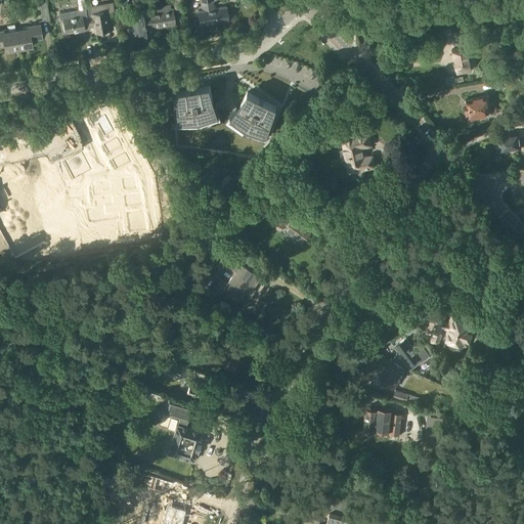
[(89,28),(86,16),(85,8),(86,8),(84,0),(77,0),(79,9),(59,12),(60,19),(63,18),(66,33),(84,30),(83,29),(89,28)]
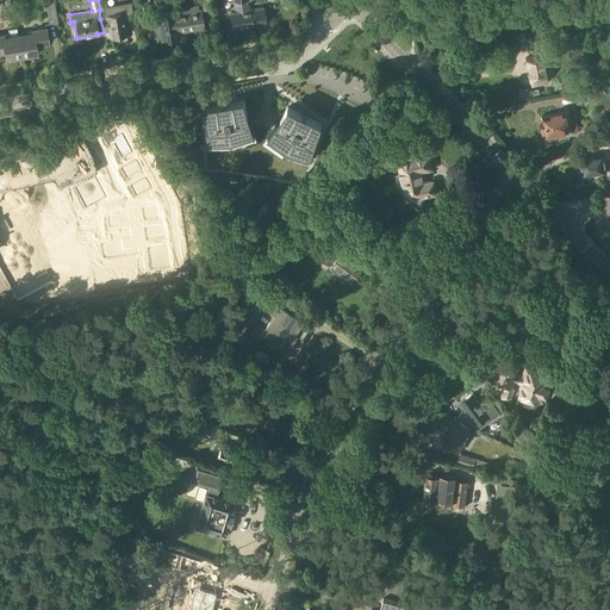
[(138,0),(139,6),(142,19),(150,18),(148,4),(147,0),(138,0)]
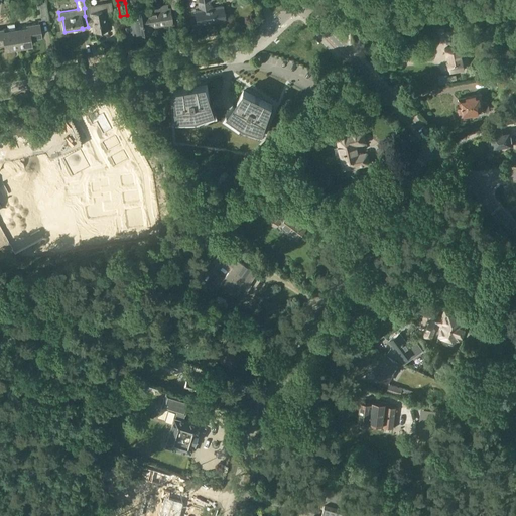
[(170,0),(172,9),(179,8),(177,0),(170,0)]
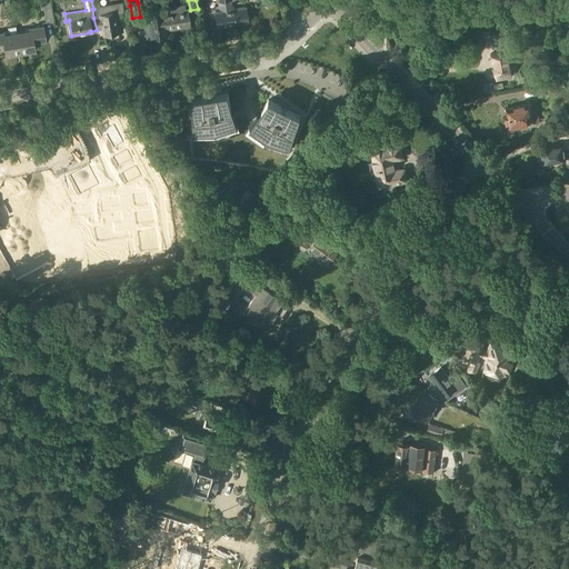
[(47,23),(53,22),(51,2),(43,3),(47,23)]
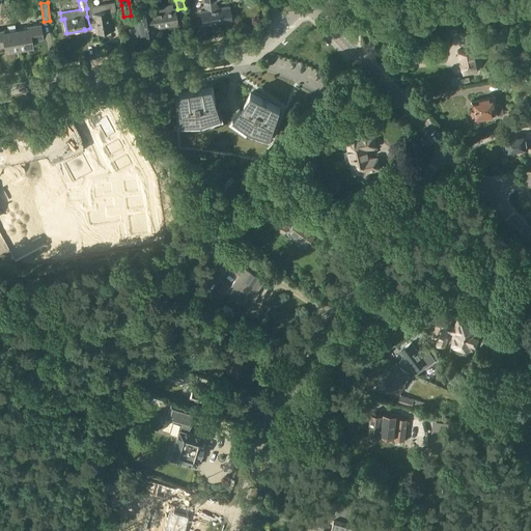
[(86,8),(87,17),(90,28),(95,27),(96,32),(110,30),(108,12),(115,11),(114,2),(92,6),(92,7),(87,8),(86,8)]
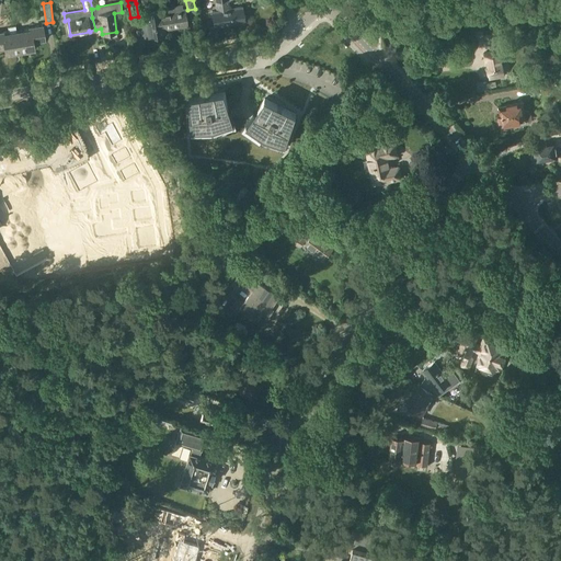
[(229,3),(216,6),(217,12),(213,12),(216,27),(244,22),(242,8),(230,10),(229,3)]
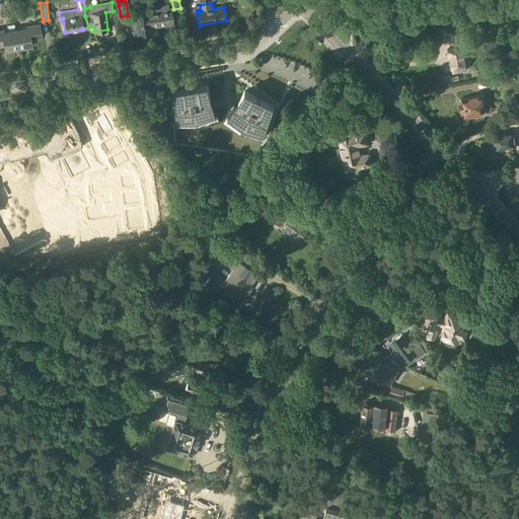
[(156,11),(149,12),(151,27),(173,23),(170,9),(169,9),(168,4),(155,6),(156,11)]
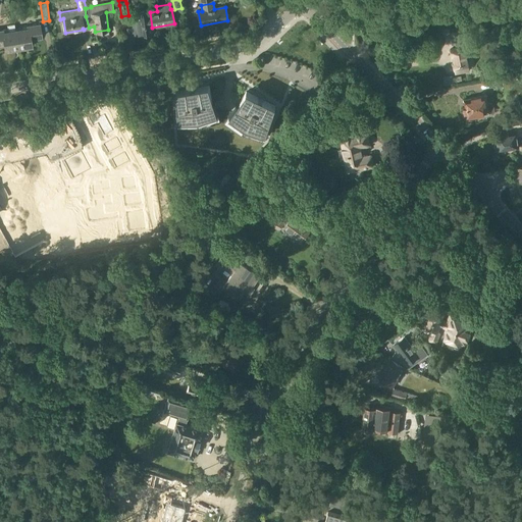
[(149,10),(135,12),(136,21),(132,21),(134,36),(153,33),(150,12),(149,10)]
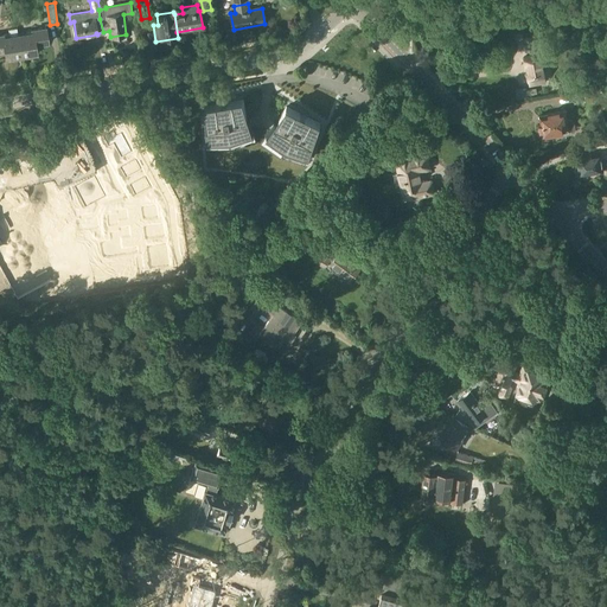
[(18,34),(21,56),(37,53),(36,44),(49,43),(45,27),(26,31),(26,33),(18,34)]
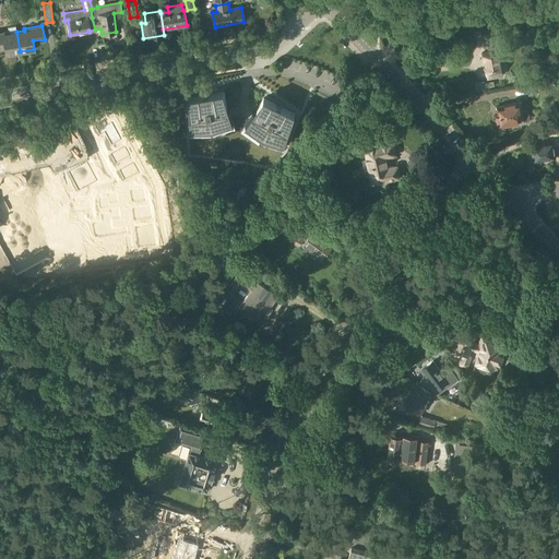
[(20,51),(16,32),(15,26),(8,27),(9,32),(0,32),(0,46),(4,46),(6,54),(20,51)]
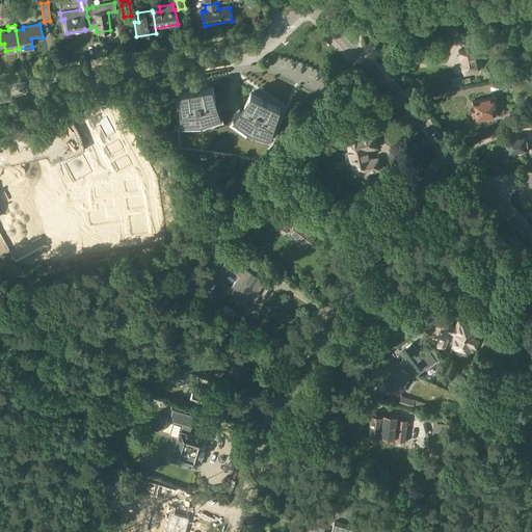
[(473,47),(472,41),(478,40),(476,27),(459,30),(460,43),(464,42),(466,48),(459,49),(461,63),(460,64),(461,68),(462,69),(463,75),(471,73),(471,70),(477,69),(474,47),(473,47)]
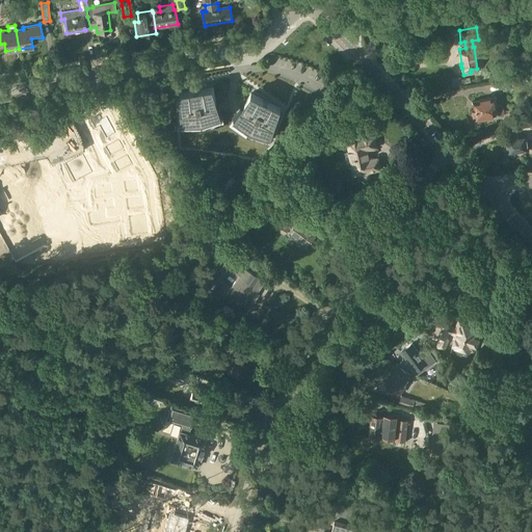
[(531,65),(531,49),(517,51),(521,68),(531,65)]
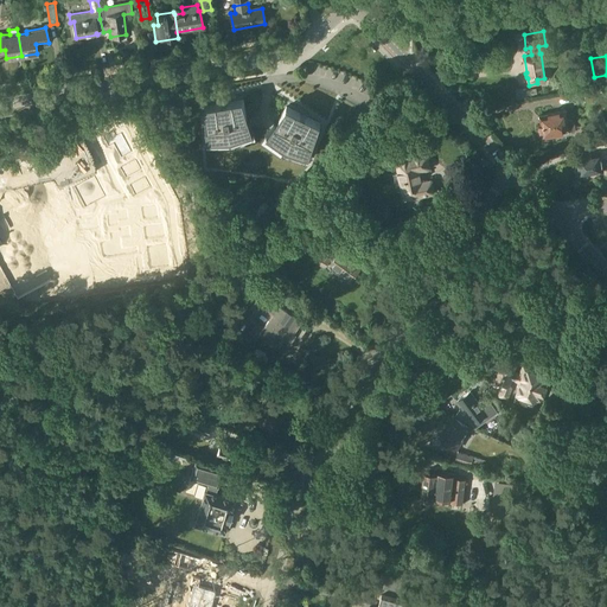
[(234,151),(257,142),(255,135),(255,134),(243,100),(206,107),(208,144),(208,152),(234,151)]
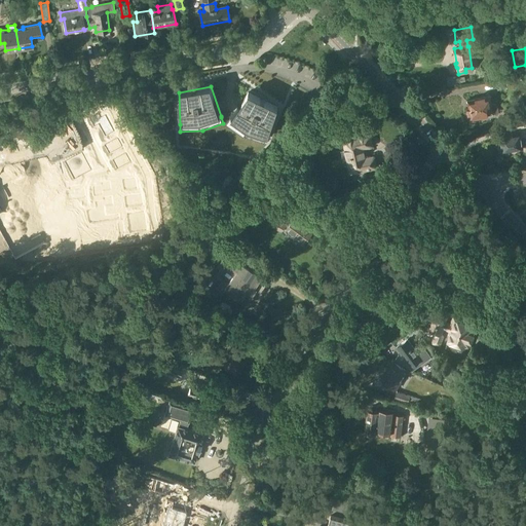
[(267,137),(277,107),(249,92),(230,118),(226,124),(243,137),(264,144),(266,137),(267,137)]
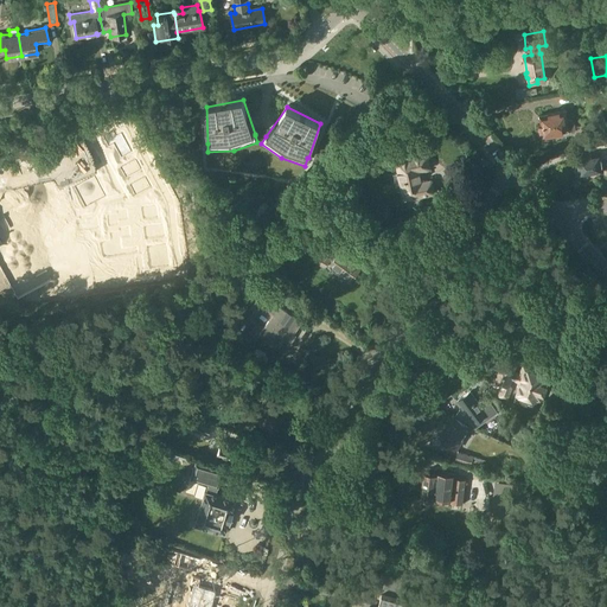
[(553,139),(551,134),(568,132),(566,121),(568,120),(566,109),(538,114),(541,123),(538,125),(538,126),(537,128),(538,133),(541,134),(541,136),(543,135),(544,141),(553,139)]
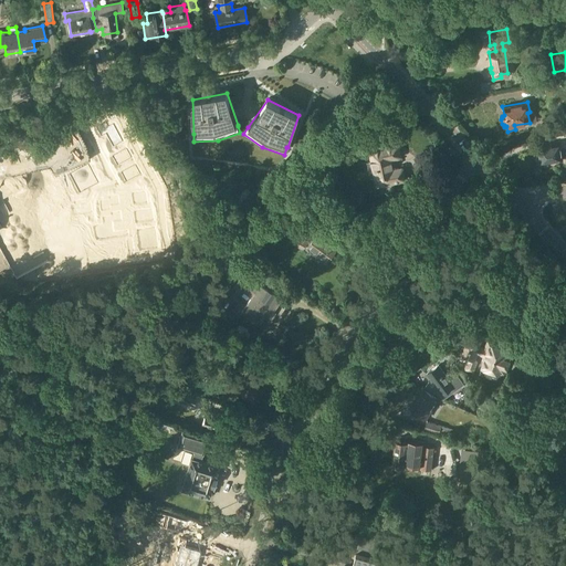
[(11,188),(11,189),(12,190),(54,271),(55,272),(56,272),(107,265),(107,264),(108,263),(108,262),(108,261),(104,249),(132,244),(134,258),(134,259),(134,260),(135,260),(135,261),(136,261),(137,261),(168,257),(169,257),(169,255),(170,255),(170,254),(171,253),(163,192),(125,119),(124,119),(124,118),(123,118),(122,118),(91,125),(90,126),(88,126),(88,127),(87,127),(87,128),(87,129),(87,130),(117,187),(96,198),(95,197),(94,196),(93,196),(92,196),(91,196),(90,197),(88,198),(87,199),(87,200),(87,201),(87,202),(88,203),(67,215),(50,180),(50,179),(49,179),(49,178),(48,178),(46,177),(45,177),(14,185),(13,185),(12,185),(12,186),(12,187),(11,187),(11,188)]
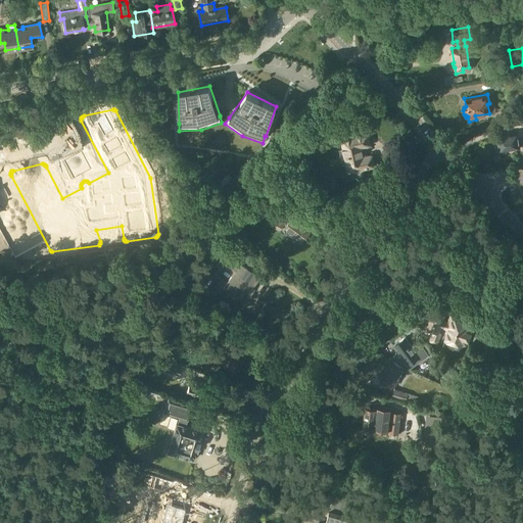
[(509,149),(519,147),(517,132),(507,134),(498,136),(501,149),(509,148),(509,149)]
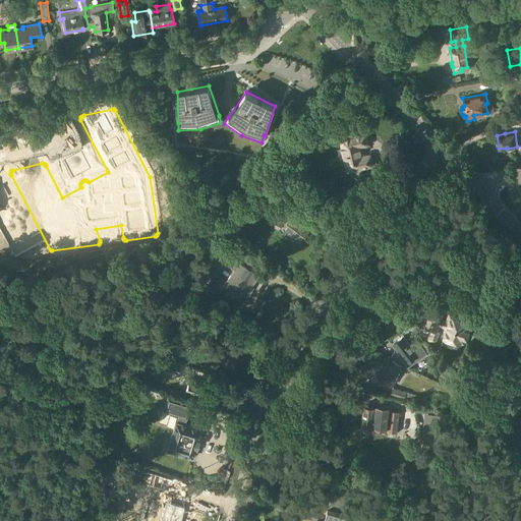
[(361,156),(359,147),(367,146),(368,143),(366,134),(364,133),(340,138),(347,171),(372,166),(372,165),(370,155),(369,155),(361,156)]
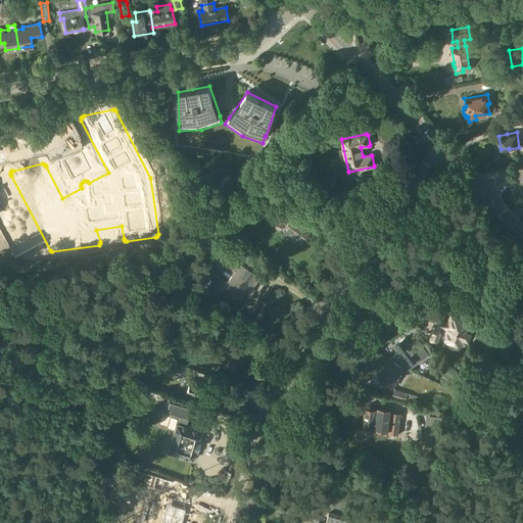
[(257,179),(244,172),(239,181),(252,188),(257,179)]
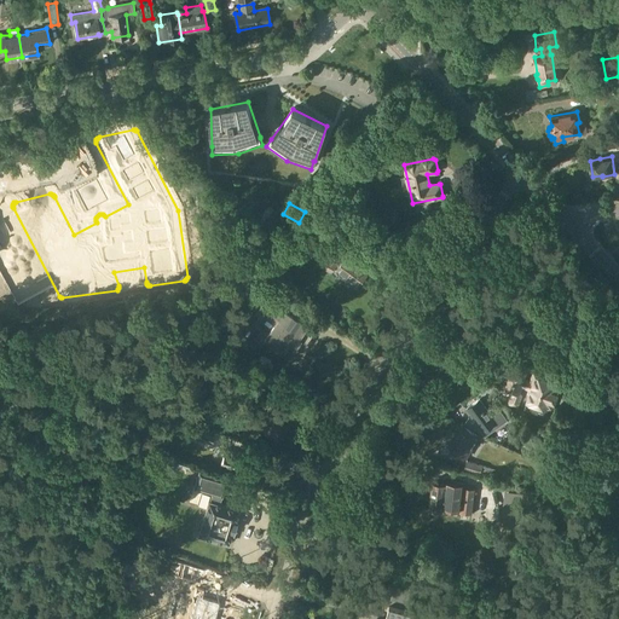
[(284,242),(290,232),(282,227),(276,237),(284,242)]
